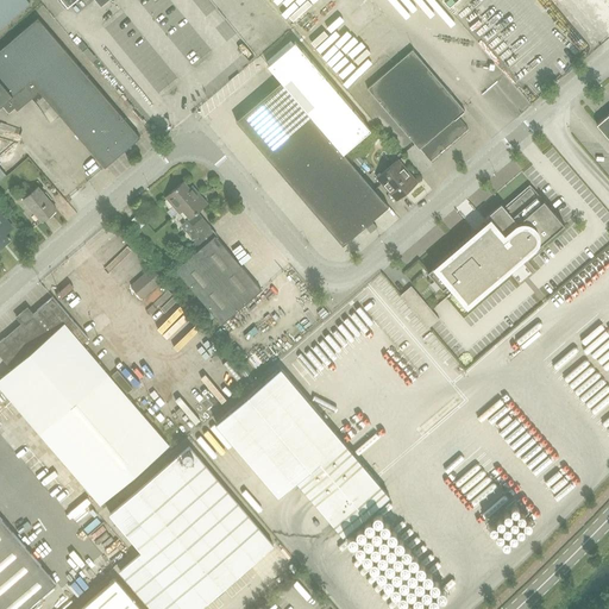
[(81,13),(95,0),(74,0),(71,2),(81,13)]
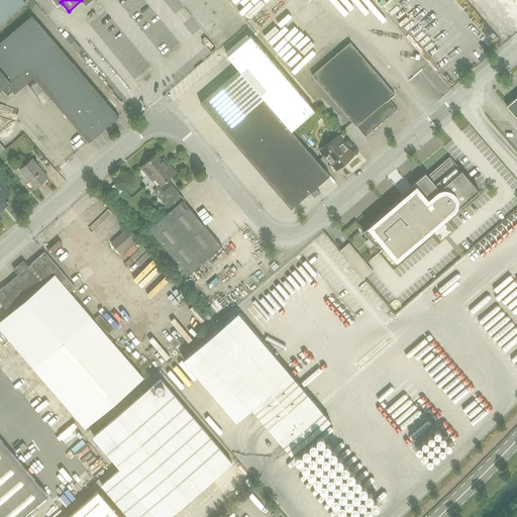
[(424,37),(444,19),(439,13),(419,31),(424,37)]
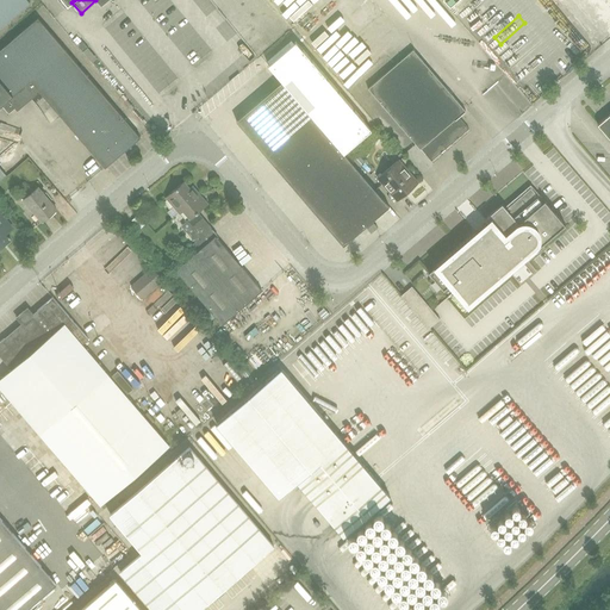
[(1,48),(37,89),(104,168),(139,137),(37,17),(1,48)]
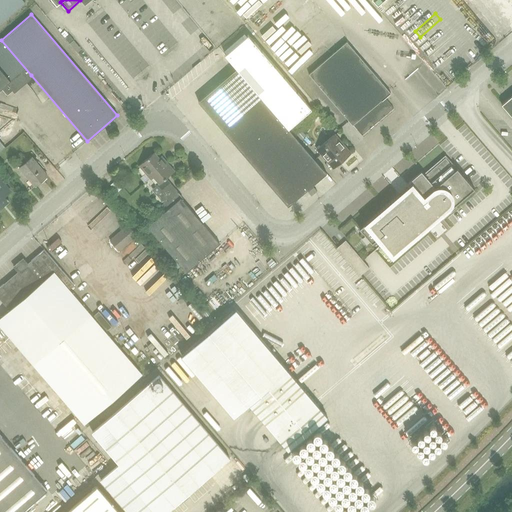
[(247,35),(224,55),(236,68),(288,129),(311,109),(247,35)]
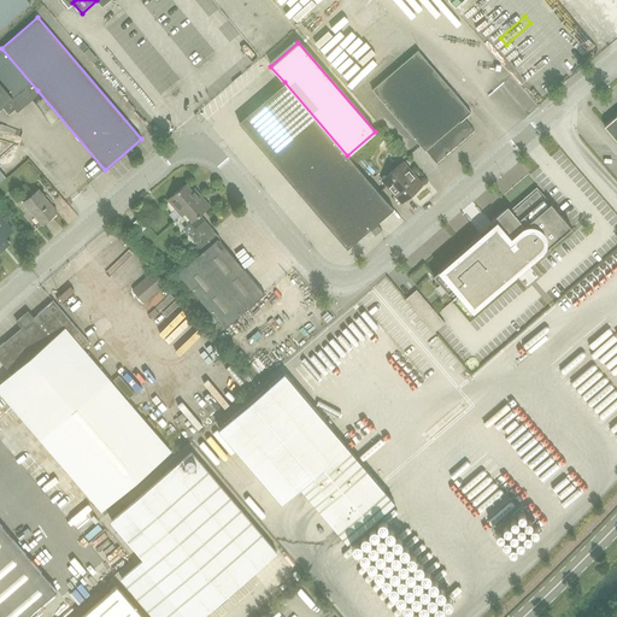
[(1,48),(0,48),(0,122),(9,116),(29,98),(37,90),(1,48)]
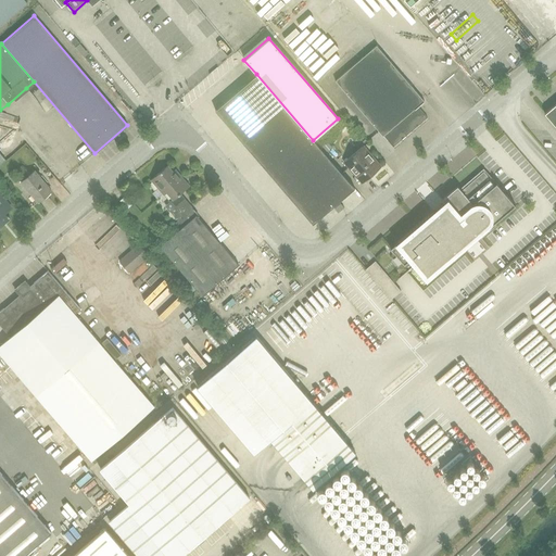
[(302,43),(294,49),(297,53),(305,49),(302,43)]
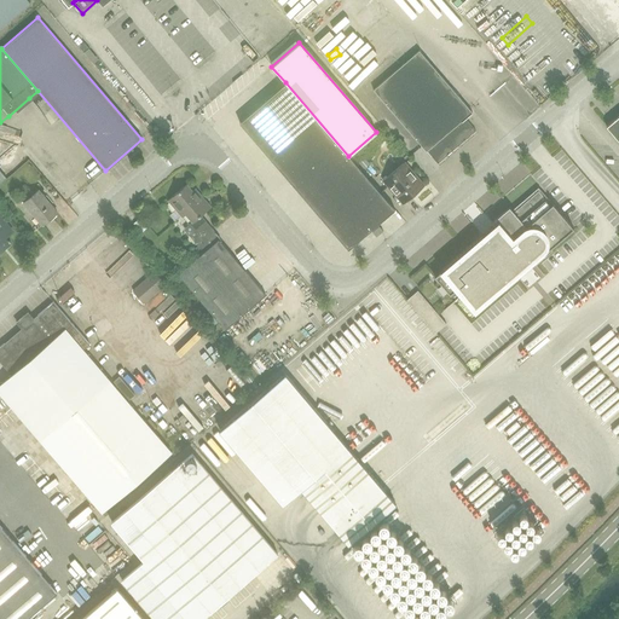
[(438,163),(476,131),(466,117),(472,111),(420,50),(374,90),(426,151),(427,151),(438,163)]
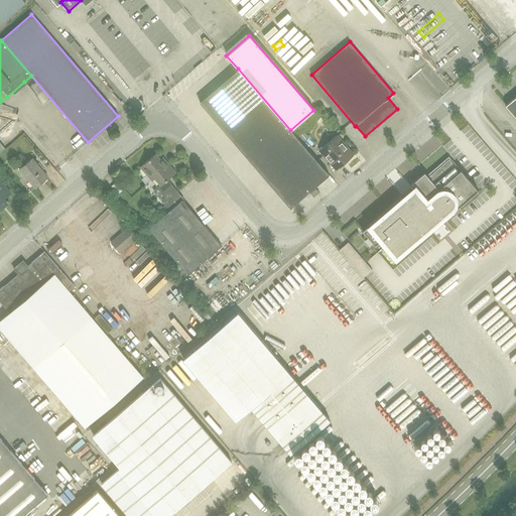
[(266,179),(290,208),(330,174),(290,130),(238,69),(200,102),(266,179)]
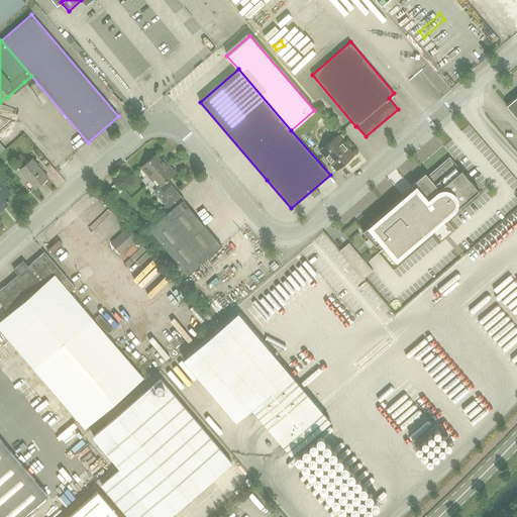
[(516,96),(507,106),(516,117),(516,96)]
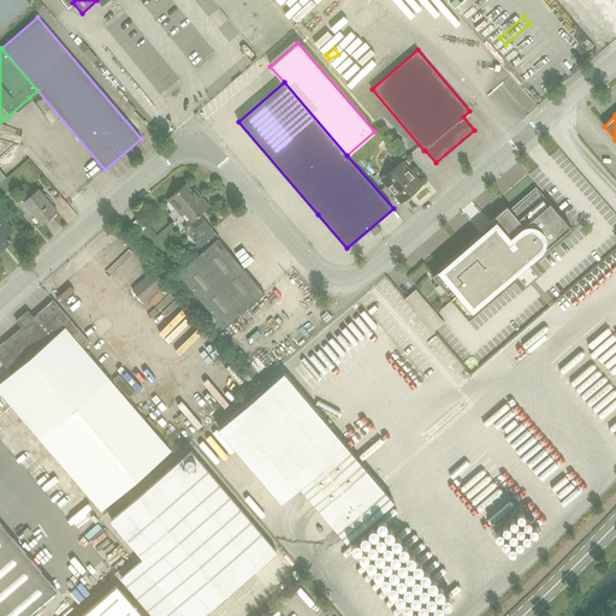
[(383,179),(401,201),(401,202),(421,184),(403,163),(383,179)]
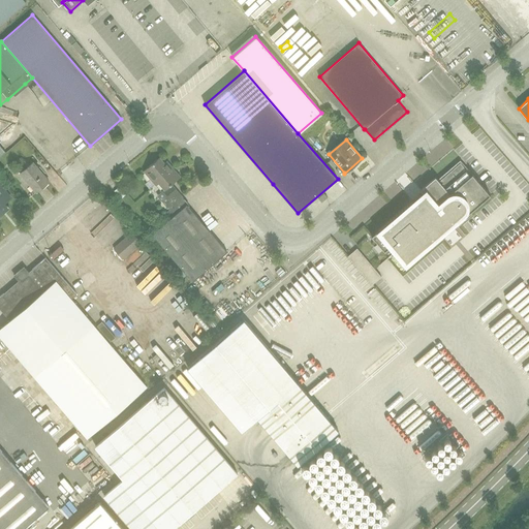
[(163,204),(174,215),(179,211),(174,206),(183,197),(170,184),(181,176),(167,160),(163,162),(159,157),(143,170),(155,185),(158,183),(163,189),(161,191),(168,199),(163,204)]
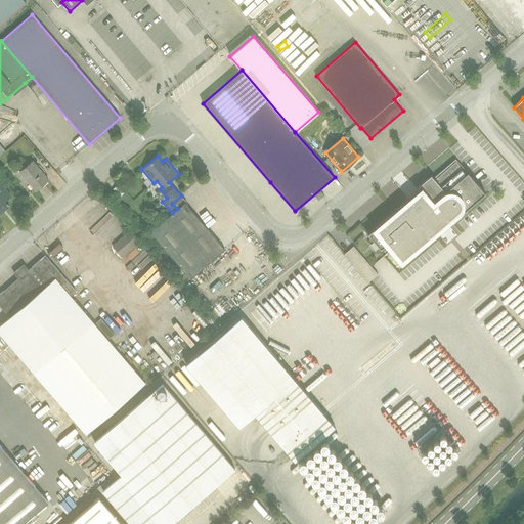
[(35,190),(47,180),(32,161),(18,172),(35,190)]
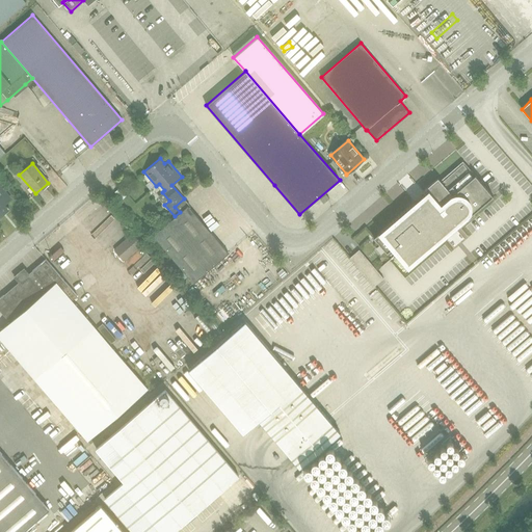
[(455,229),(472,214),(493,195),(475,175),(473,176),(463,165),(443,183),(441,181),(437,178),(423,191),(427,196),(425,200),(421,195),(417,198),(420,203),(417,205),(414,202),(373,237),(387,253),(394,246),(400,254),(399,255),(409,267),(445,237),(442,234),(445,232),(448,235),(452,231),(449,228),(452,225),(455,229)]
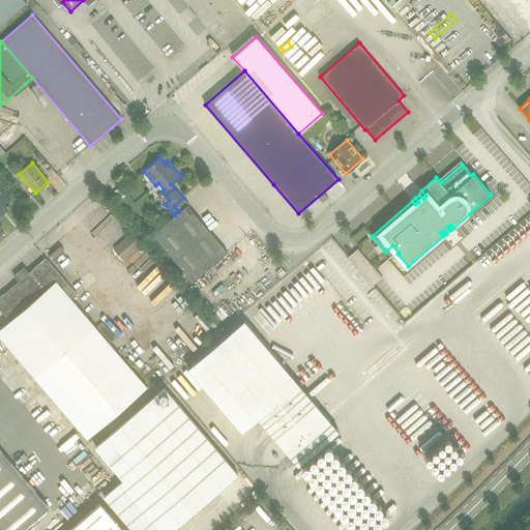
[(0,213),(7,208),(3,204),(10,198),(0,185),(0,213)]
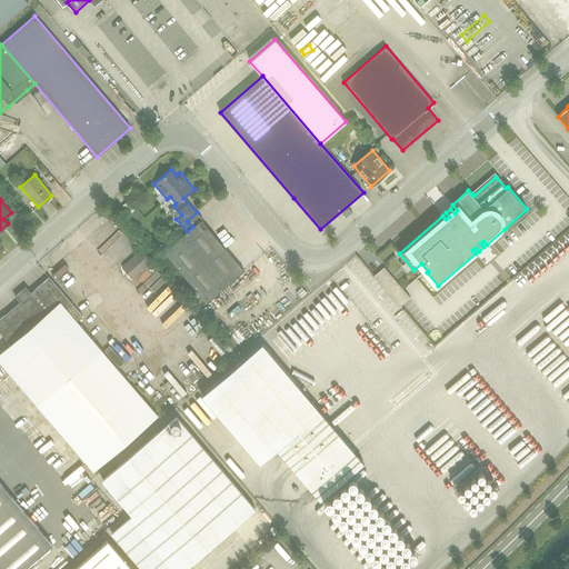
[(346,218),(352,212),(348,208),(342,213),(346,218)]
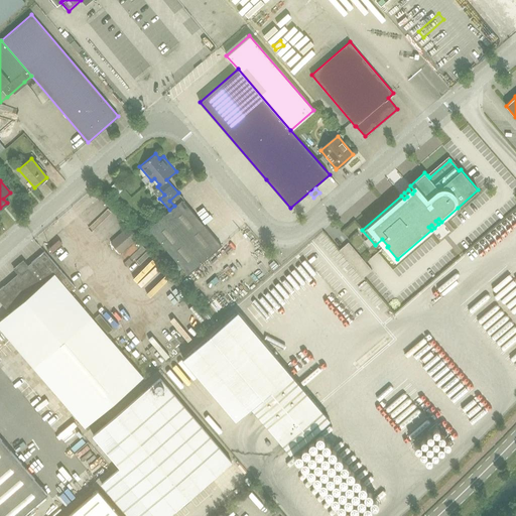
[(181,200),(174,206),(169,210),(147,229),(187,274),(221,246),(181,200)]
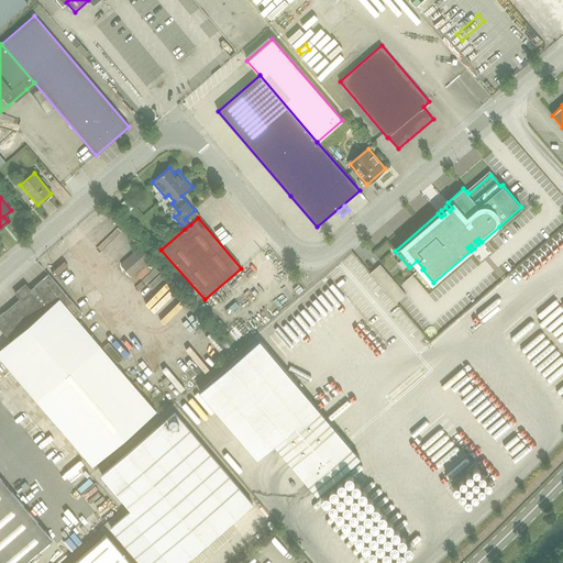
[(130,274),(148,257),(140,246),(120,263),(130,274)]
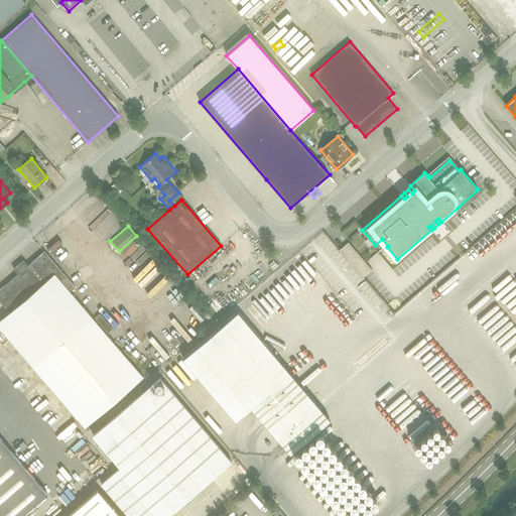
[(344,246),(339,250),(355,268),(364,261),(357,252),(353,256),(344,246)]
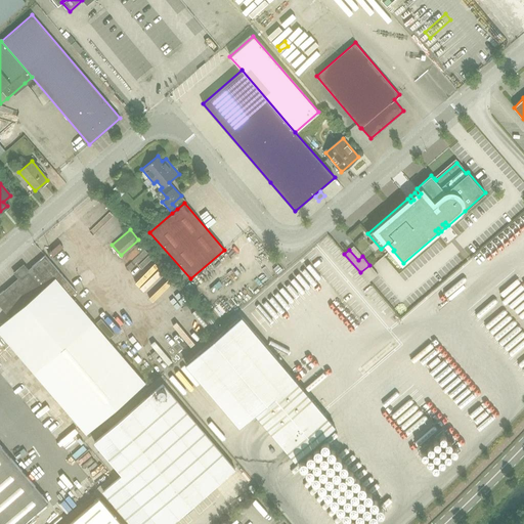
[(85,434),(145,383),(144,382),(144,383),(70,296),(76,291),(45,255),(28,269),(24,263),(13,272),(17,277),(0,293),(0,306),(9,316),(0,324),(0,333),(3,337),(19,356),(85,434)]
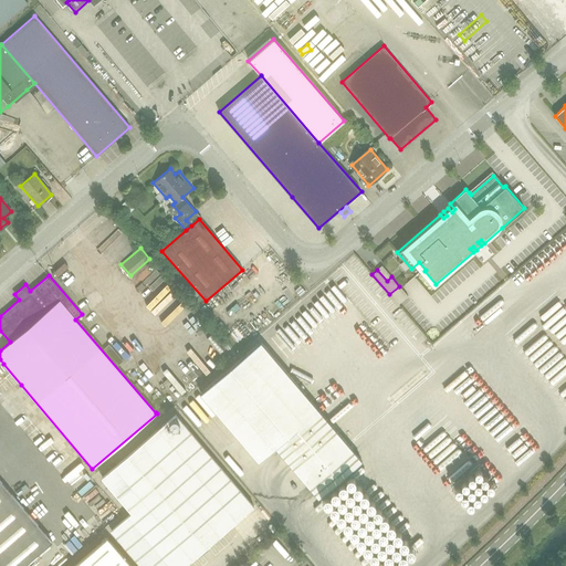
[(318,496),(360,460),(260,341),(200,392),(259,460),(275,446),(318,496)]
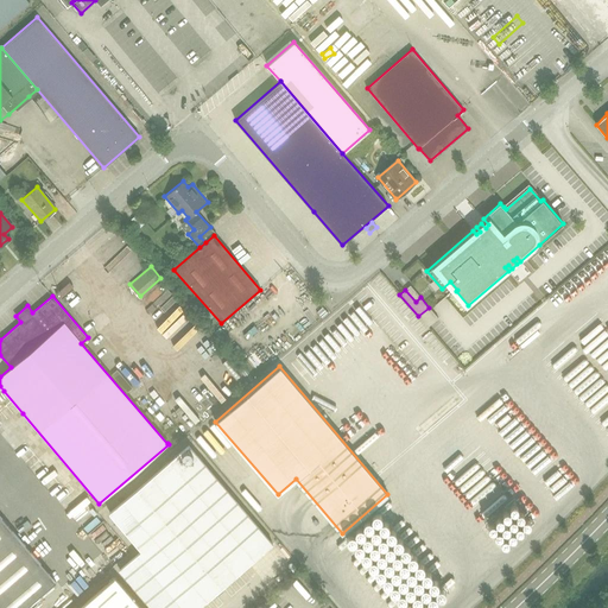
[(4,391),(0,393),(0,432),(23,413),(4,391)]
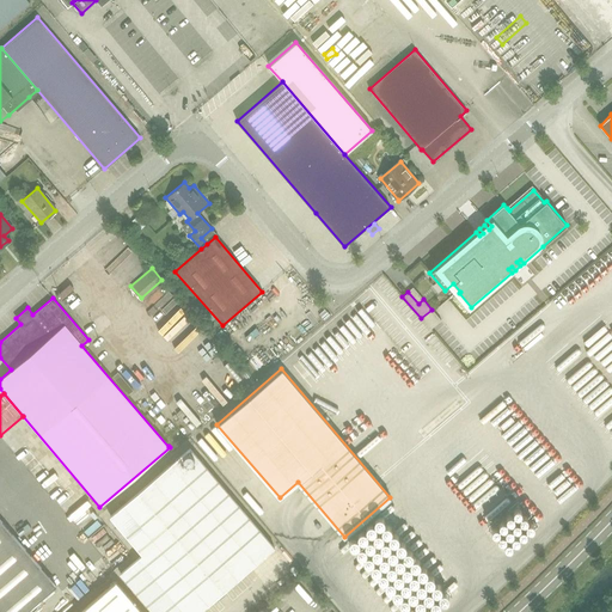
[(222,591),(274,548),(190,447),(110,515),(142,554),(121,574),(153,611),(199,611),(215,598),(218,600),(226,594),(222,591)]
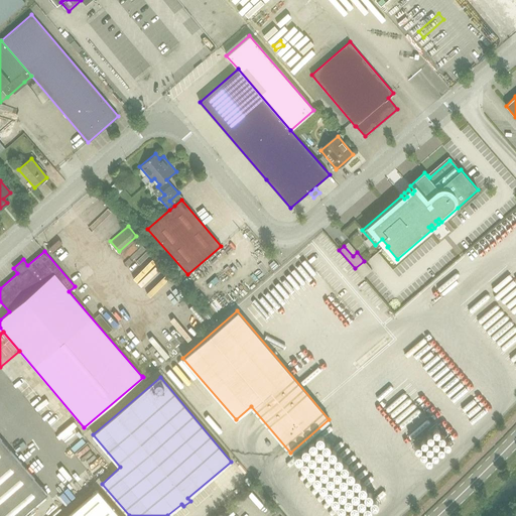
[(16,384),(23,393),(29,389),(22,379),(16,384)]
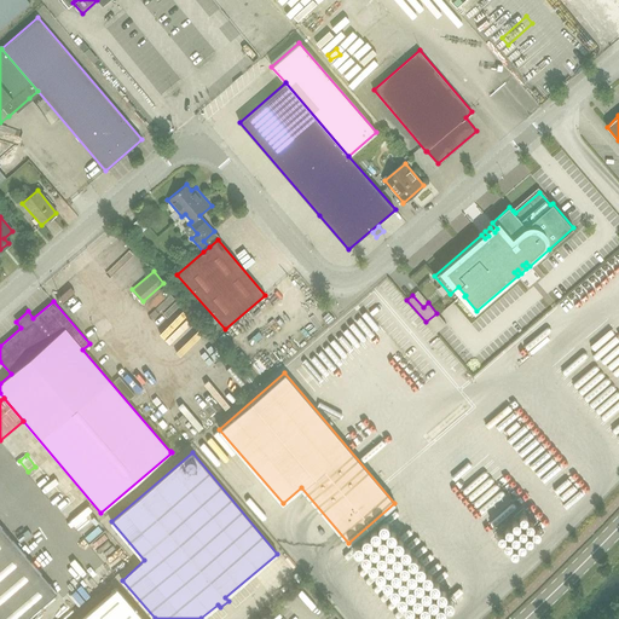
[(41,473),(35,479),(45,489),(50,482),(41,473)]
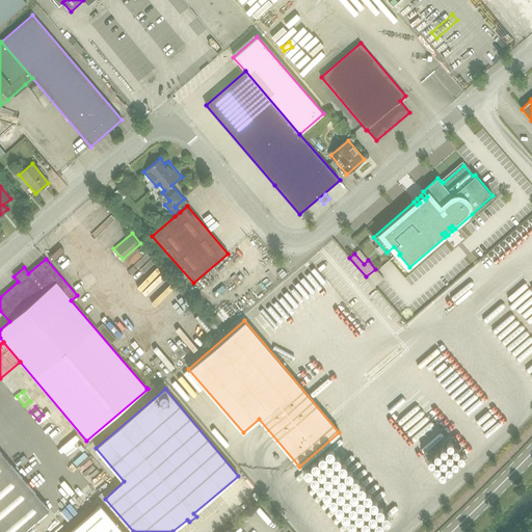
[(55,425),(48,428),(53,441),(61,436),(55,425)]
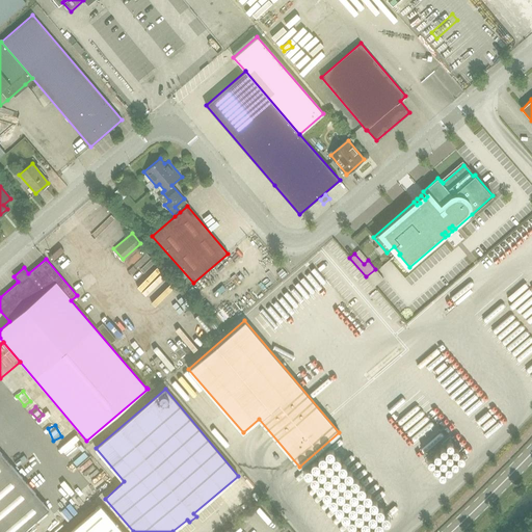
[(63,447),(70,453),(80,443),(75,436),(63,447)]
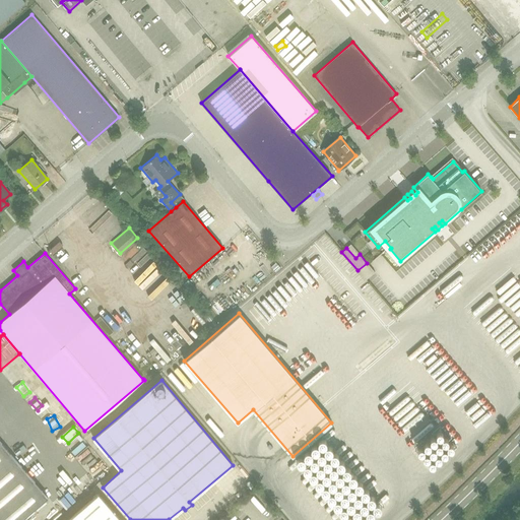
[(0,519),(20,519),(48,497),(0,441),(0,519)]
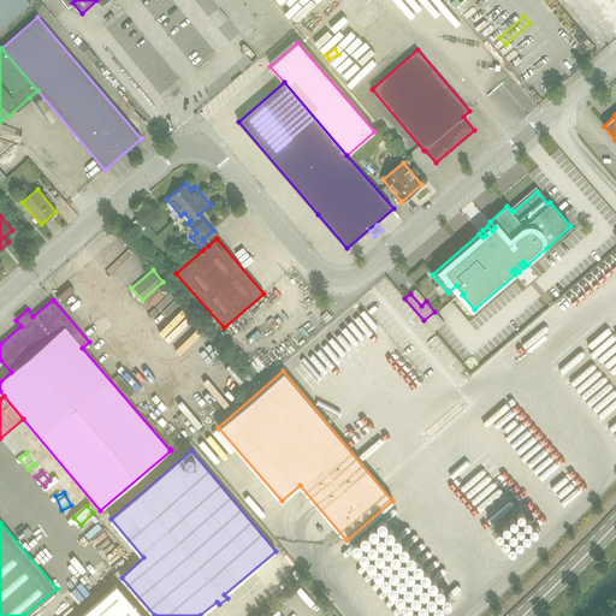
[(119,548),(104,531),(106,528),(100,522),(86,535),(108,558),(119,548)]
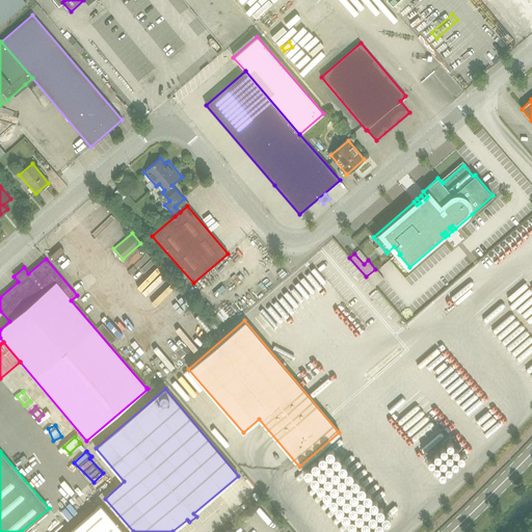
[(123,531),(100,505),(69,531),(123,531)]
